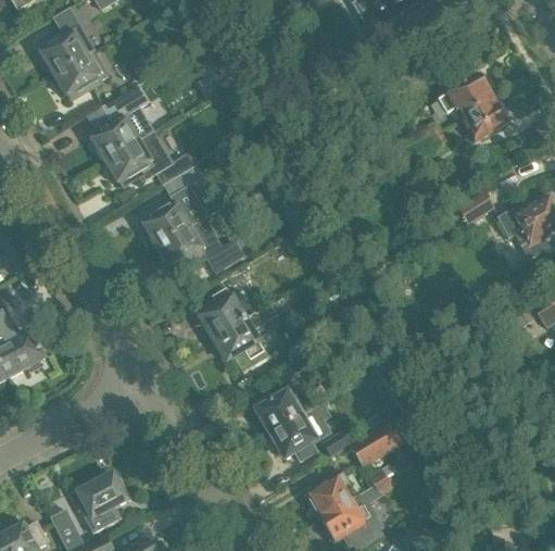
[(11,0),(17,10),(22,7),(33,0),(11,0)]
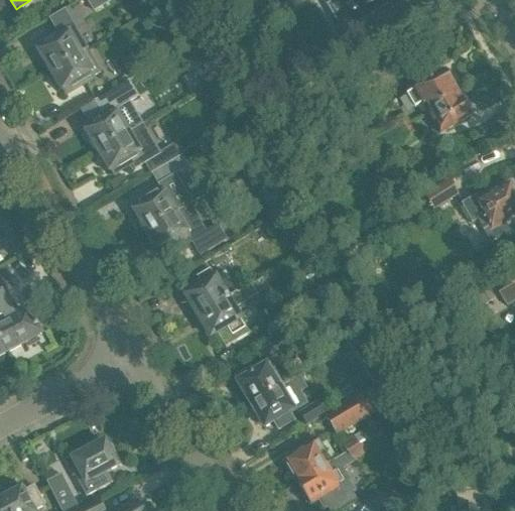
[(88,0),(93,8),(106,0),(88,0)]
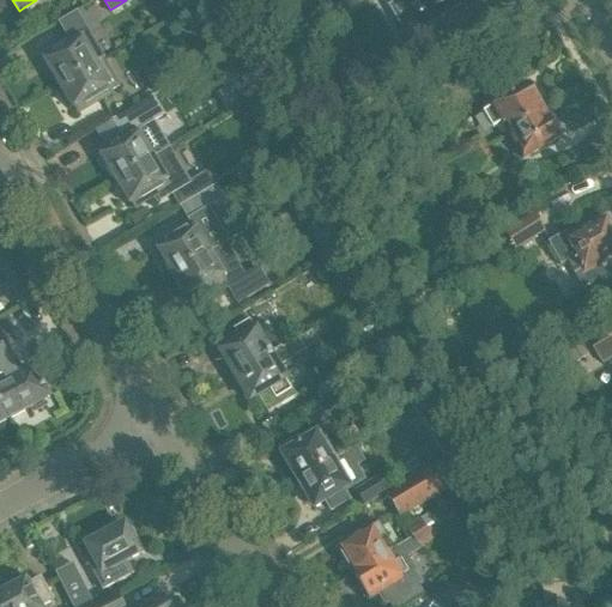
[(317,0),(323,10),(339,0),(317,0)]
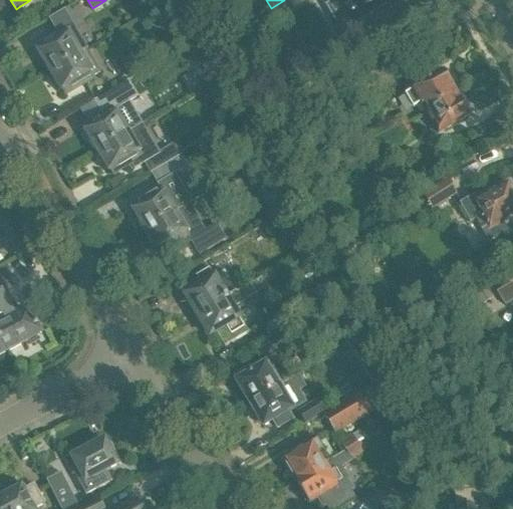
[(390,17),(381,3),(387,0),(341,0),(361,33),(390,17)]
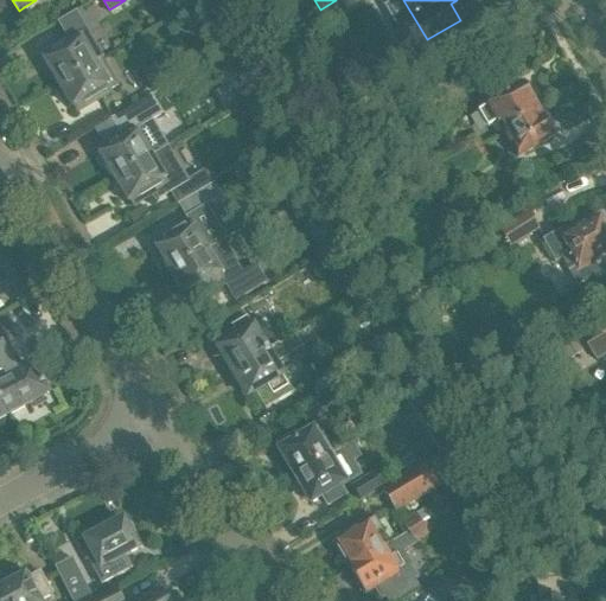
[(74,36),(43,55),(50,66),(48,68),(55,81),(57,80),(58,81),(101,55),(103,53),(87,26),(84,27),(80,19),(68,27),(74,36)]
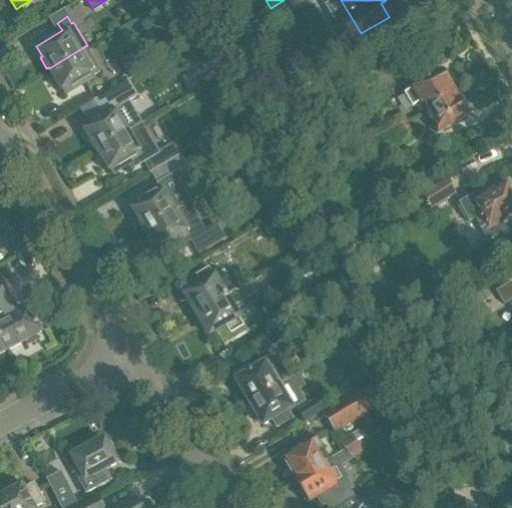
[(144,44),(120,59),(128,72),(152,58),(144,44)]
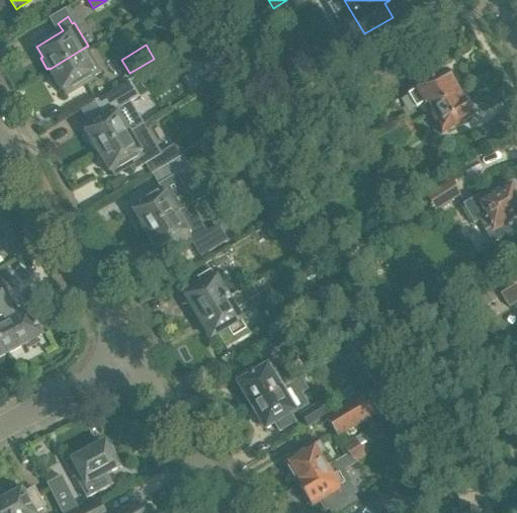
[(51,70),(48,71),(56,83),(58,82),(63,92),(89,76),(100,70),(86,47),(50,69),(51,70)]
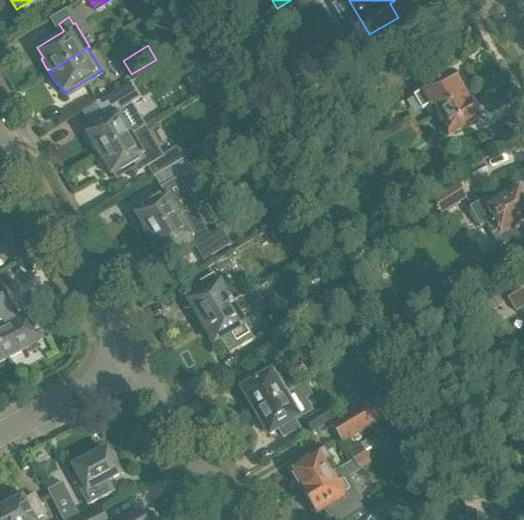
[(433,110),(465,91),(451,68),(419,87),(420,88),(413,92),(421,106),(429,102),(433,110)]
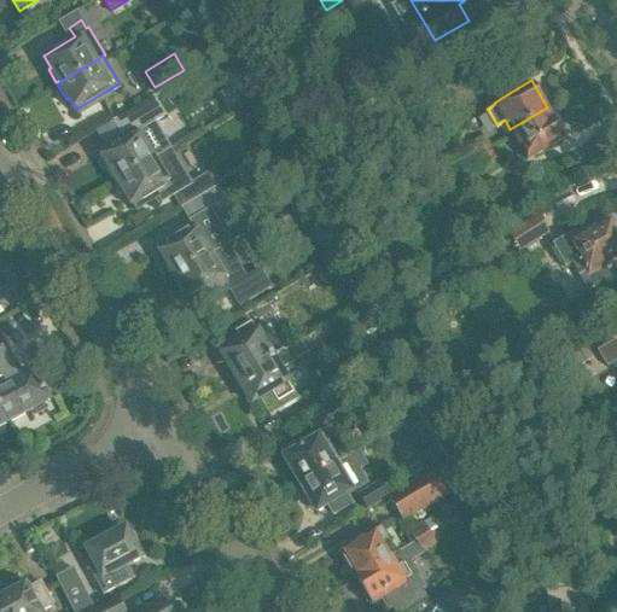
[(109,145),(100,151),(108,164),(105,165),(111,175),(114,174),(116,178),(163,150),(147,122),(146,123),(143,116),(135,104),(112,117),(124,137),(109,145)]
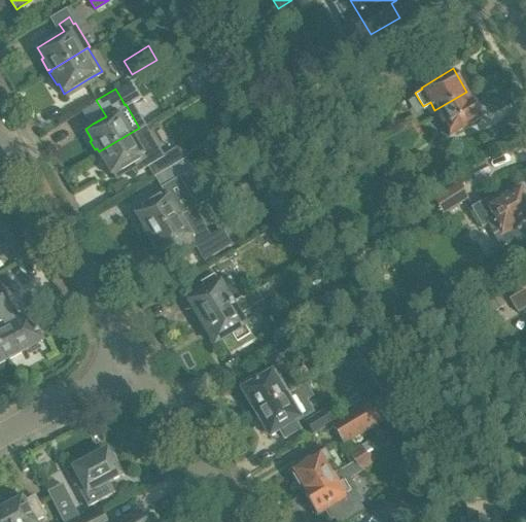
[(466,92),(434,110),(449,133),(480,114),(466,92)]
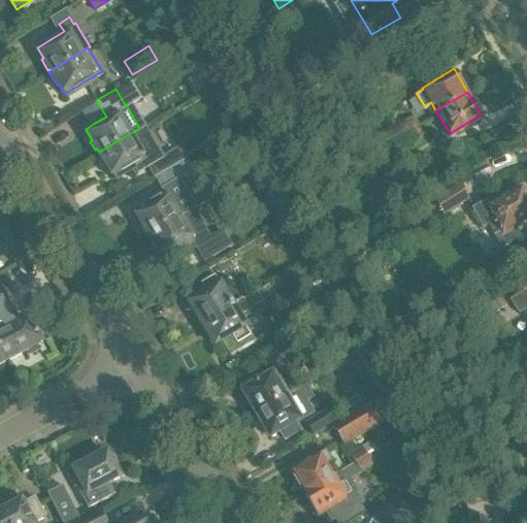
[(403,129),(407,127),(419,121),(414,111),(398,121),(403,129)]
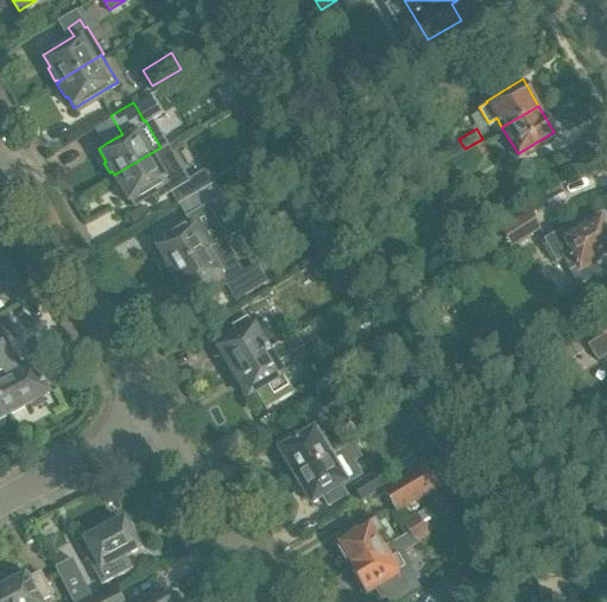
[(482,139),(469,146),(476,157),(489,150),(482,139)]
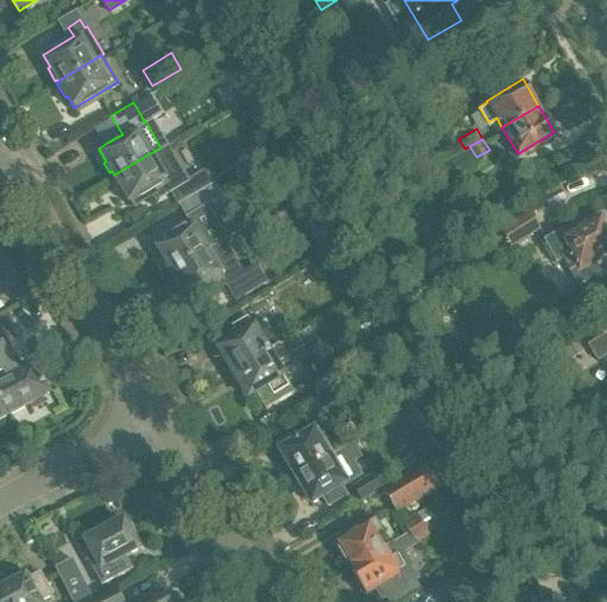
[(115,177),(114,178),(121,191),(124,190),(131,202),(155,188),(158,192),(170,185),(178,200),(202,185),(194,172),(184,177),(165,144),(160,147),(114,175),(115,177)]
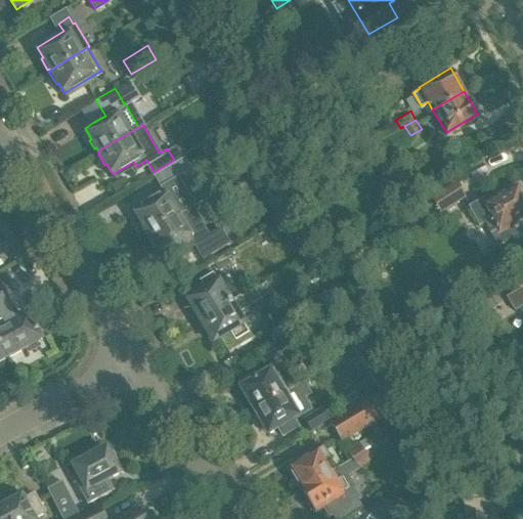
[(178,142),(167,148),(174,160),(184,154),(178,142)]
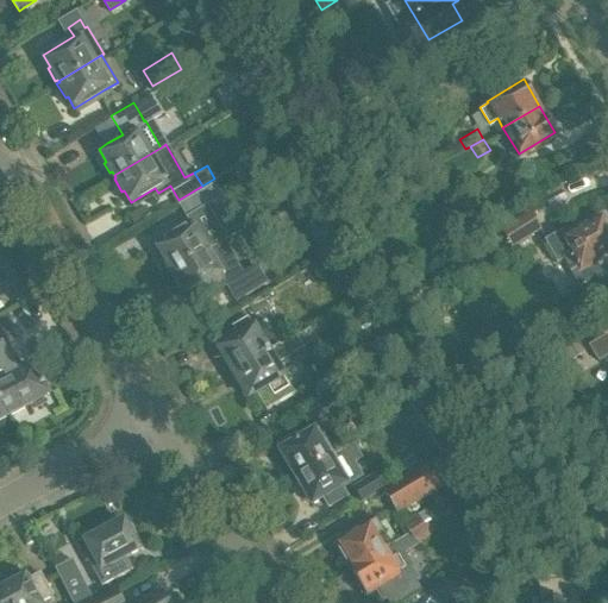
[(202,186),(179,200),(186,213),(202,205),(223,193),(214,178),(202,186)]
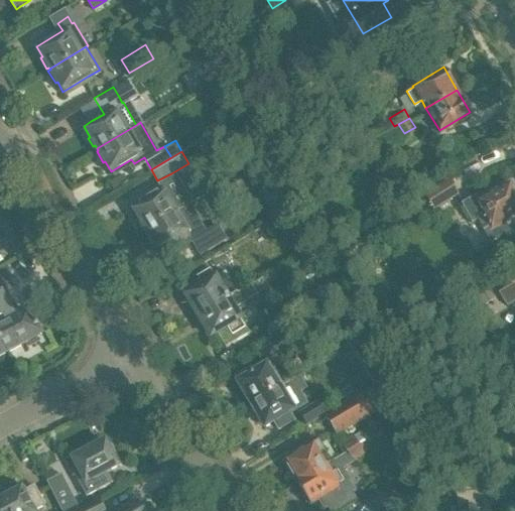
[(160,187),(131,206),(136,215),(135,216),(141,226),(144,227),(145,228),(175,211),(188,203),(171,173),(157,180),(157,181),(160,187)]
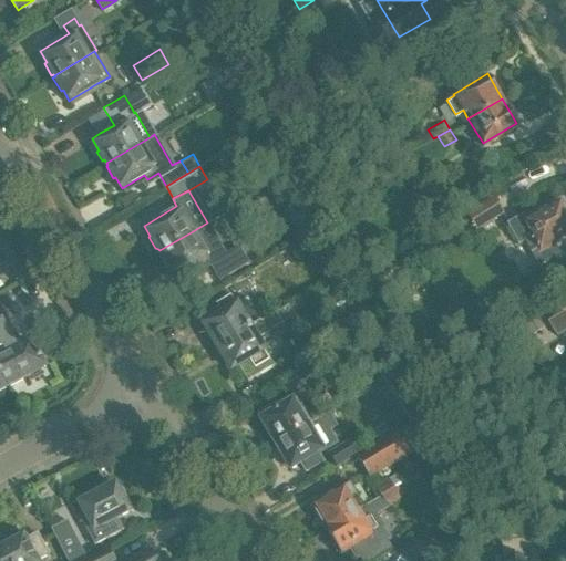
[(466,209),(476,226),(504,209),(493,193),(466,209)]
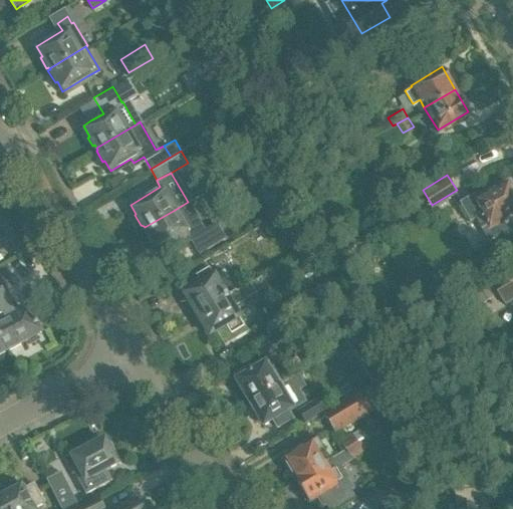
[(473,194),(459,201),(464,210),(469,218),(471,217),(473,215),(474,217),(486,239),(504,229),(506,228),(501,219),(512,212),(512,190),(512,189),(510,190),(506,182),(496,188),(475,199),(473,194)]
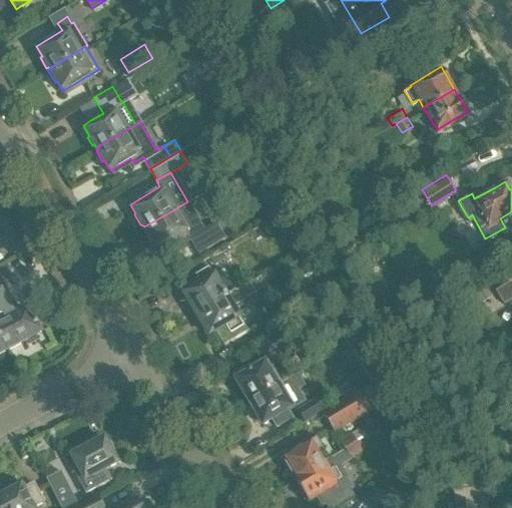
[(144,227),(143,229),(149,239),(151,239),(157,249),(175,238),(179,245),(190,238),(199,252),(225,236),(215,221),(204,228),(187,201),(174,209),(144,226),(144,227)]
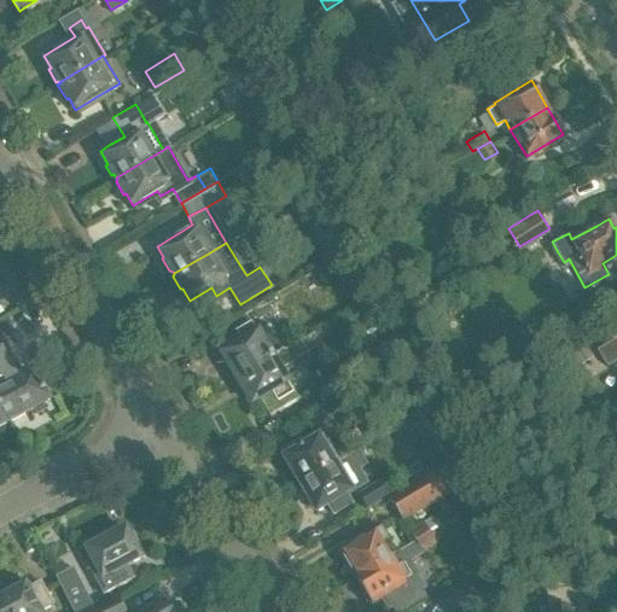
[(221,353),(220,353),(230,369),(231,368),(236,376),(283,348),(268,324),(256,331),(249,320),(239,326),(234,328),(240,339),(222,350),(221,351),(221,353)]
